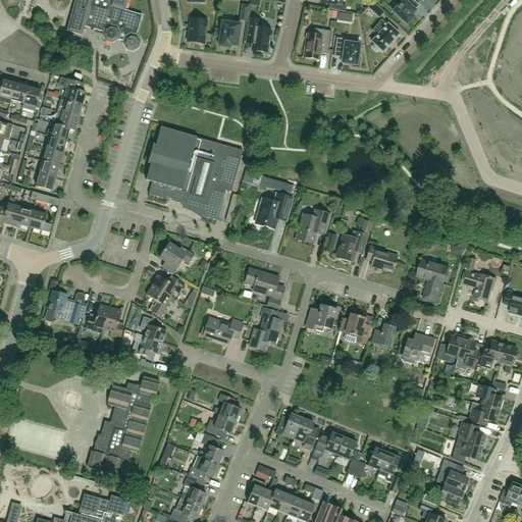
[(118,40),(122,41),(122,44),(125,50),(133,51),(139,48),(141,42),(138,35),(137,35),(142,15),(125,10),(127,0),(74,0),(66,32),(82,36),(85,27),(102,32),(102,36),(105,42),(112,44),(118,40)]
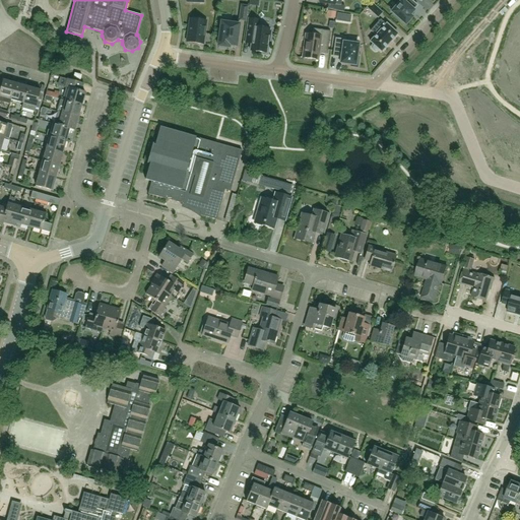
[(328,0),(328,3),(327,9),(344,12),(345,6),(341,5),(341,0),(328,0)]
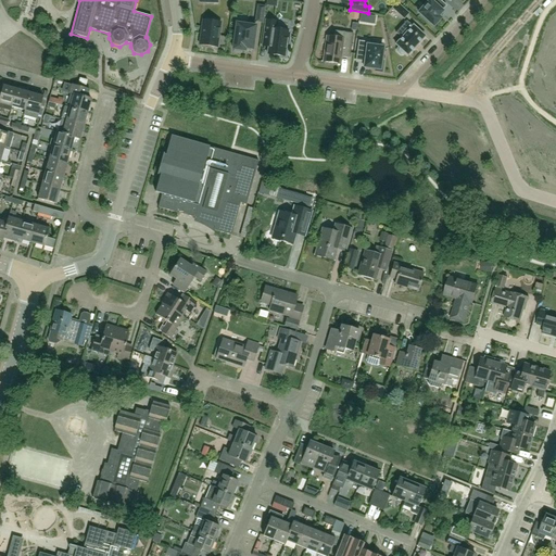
[(429,0),(418,13),(433,26),(441,19),(439,16),(443,11),(434,4),(438,0),(429,0)]
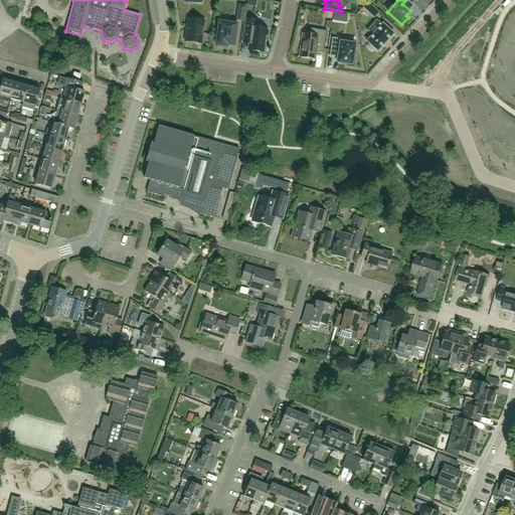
[(364,7),(374,17),(378,12),(368,3),(364,7)]
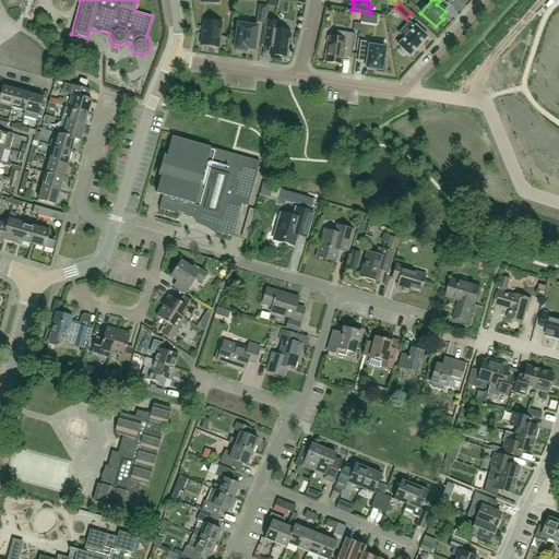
[(259,4),(256,22),(264,23),(266,6),(259,4)]
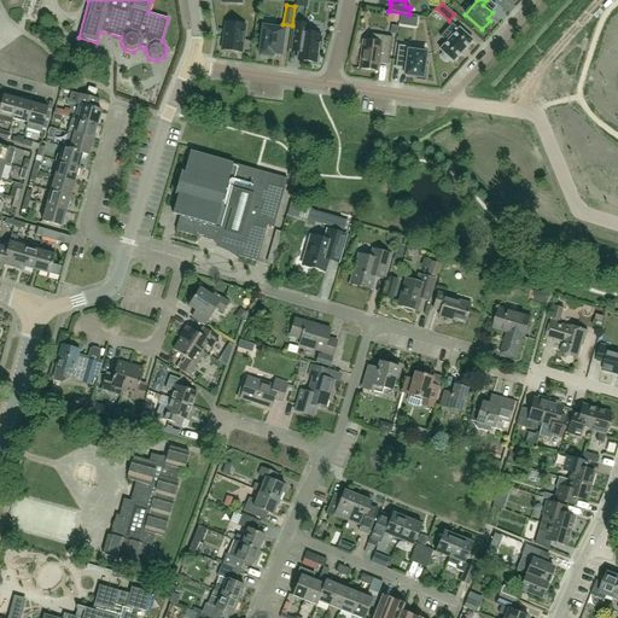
[(242,52),(245,25),(226,23),(221,50),(242,52)]
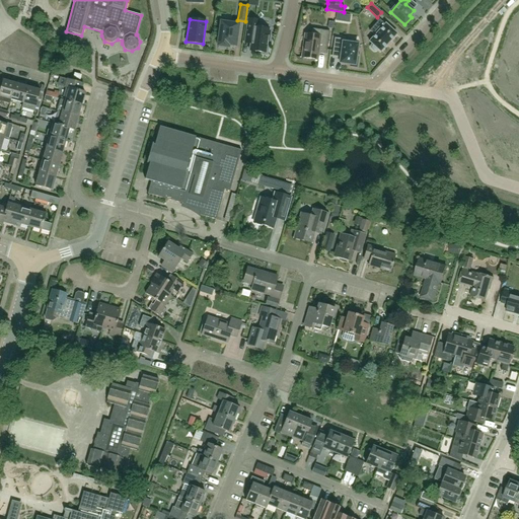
[(244,43),(250,44),(249,51),(266,53),(268,41),(270,42),(271,31),(269,31),(269,29),(257,27),(258,20),(247,19),(244,43)]
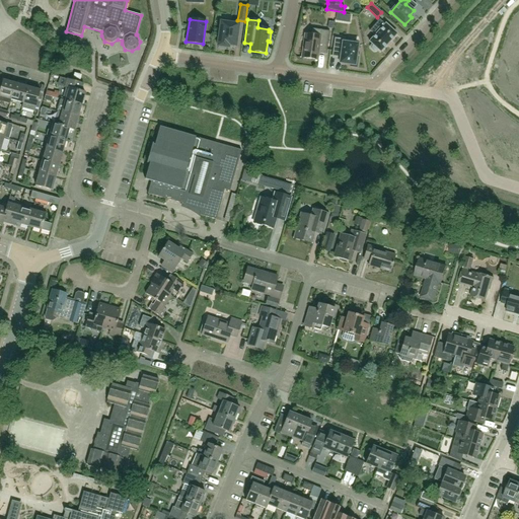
[(377,49),(380,52),(396,33),(385,23),(385,24),(379,19),(369,30),(375,35),(369,42),(372,44),(371,46),(371,48),(374,51),(376,51),(377,49)]
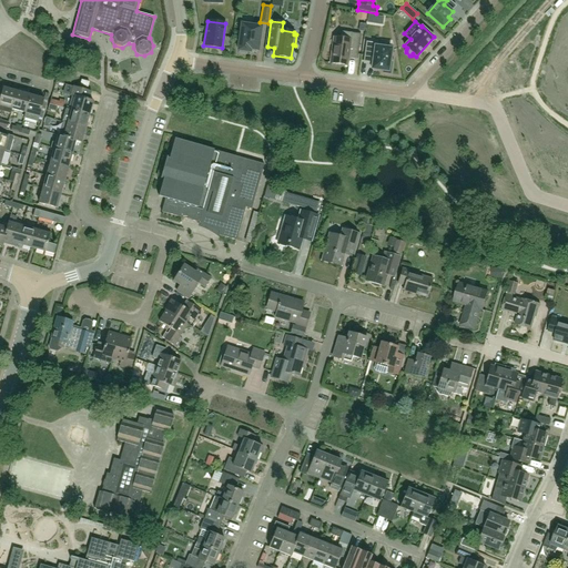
[(261,27),(242,24),(237,50),(240,51),(240,53),(246,53),(246,51),(250,52),(251,49),(259,50),(261,27)]
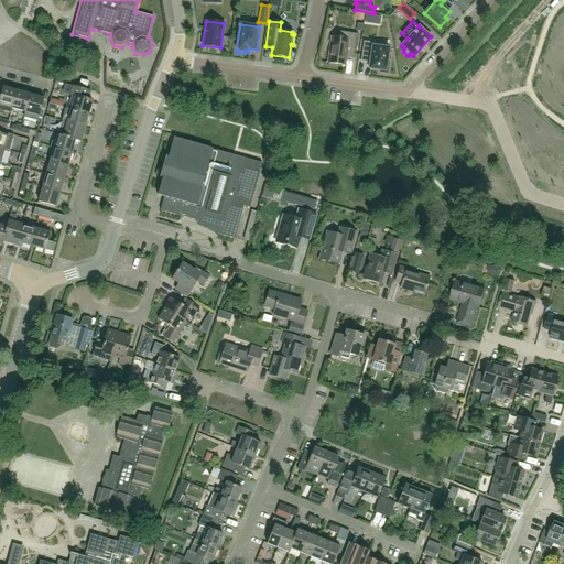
[(331,40),(327,63),(345,65),(346,57),(355,58),(358,38),(339,34),(338,41),(331,40)]
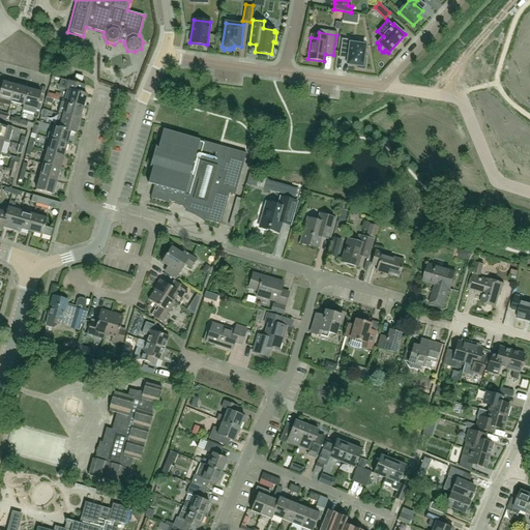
[(348,57),(347,64),(357,65),(357,68),(364,69),(366,58),(363,57),(365,46),(342,41),(340,55),(348,57)]
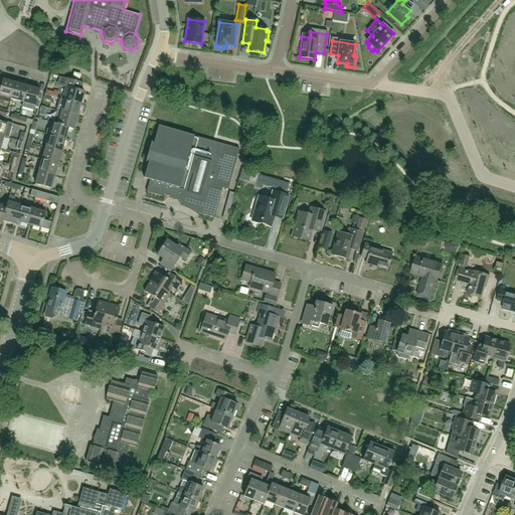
[(75,90),(78,81),(66,78),(64,87),(67,88),(64,100),(80,105),(83,93),(75,90)]
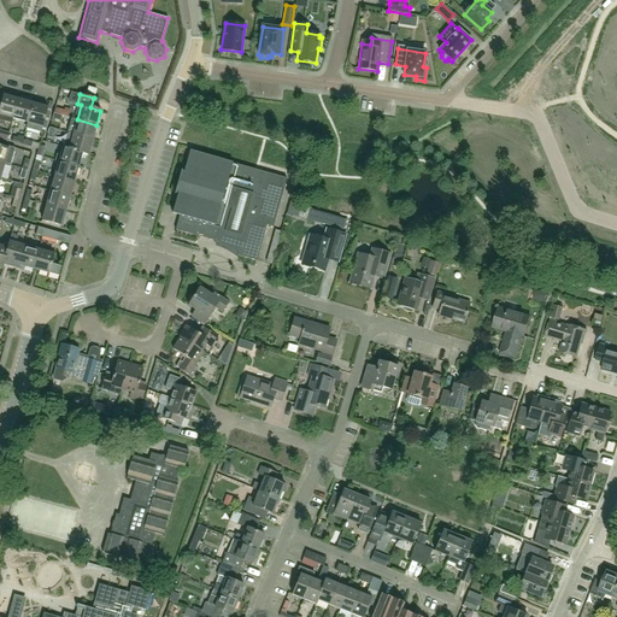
[(0,121),(11,124),(18,99),(3,95),(0,105),(0,104),(0,121)]
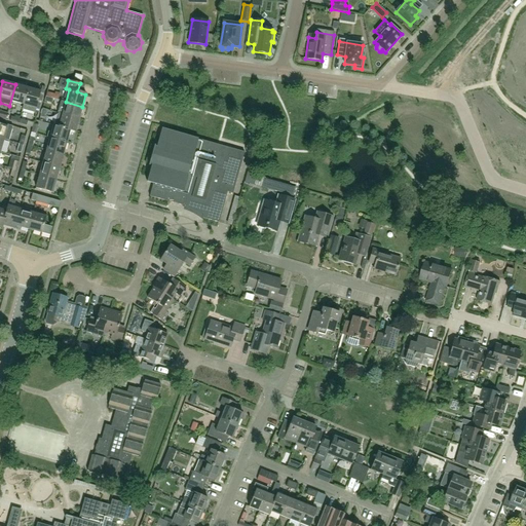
[(15,84),(11,101),(24,105),(28,88),(15,84)]
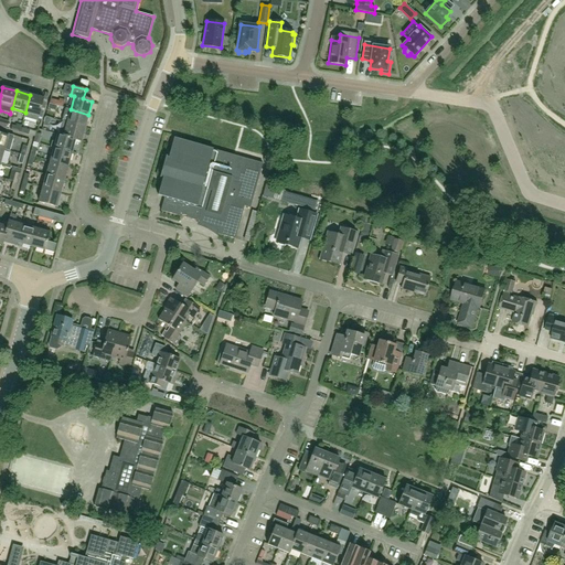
[(38,121),(44,98),(30,95),(25,113),(23,117),(38,121)]
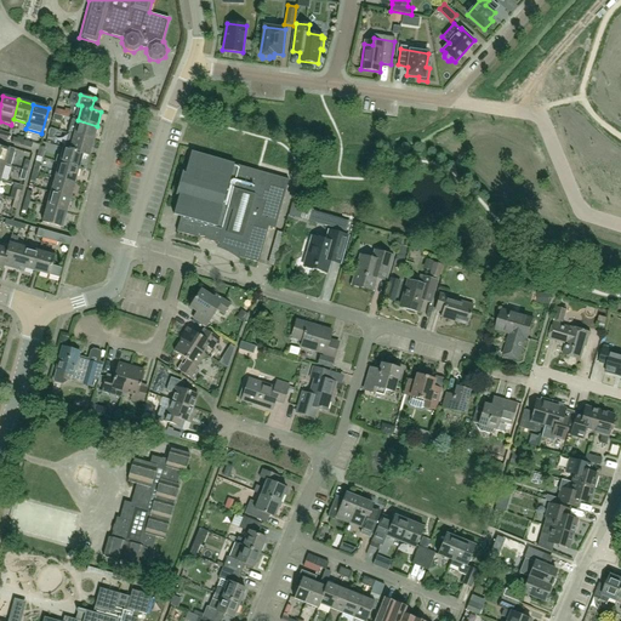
[(97,126),(78,120),(75,127),(70,126),(68,134),(73,135),(92,141),(97,126)]
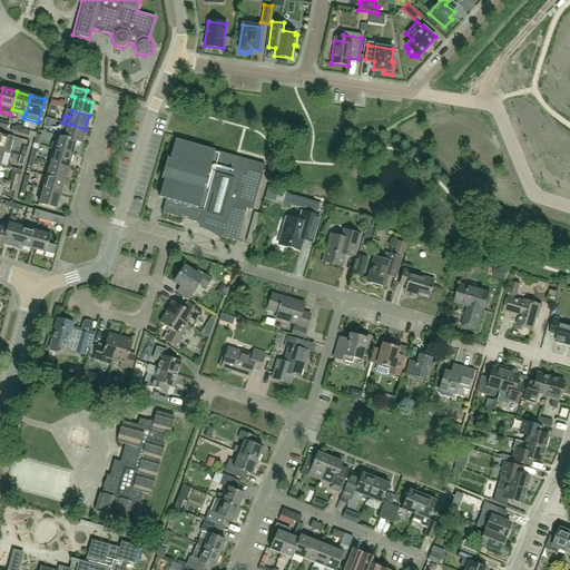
[(67,124),(64,138),(76,140),(76,141),(81,144),(85,129),(67,124)]
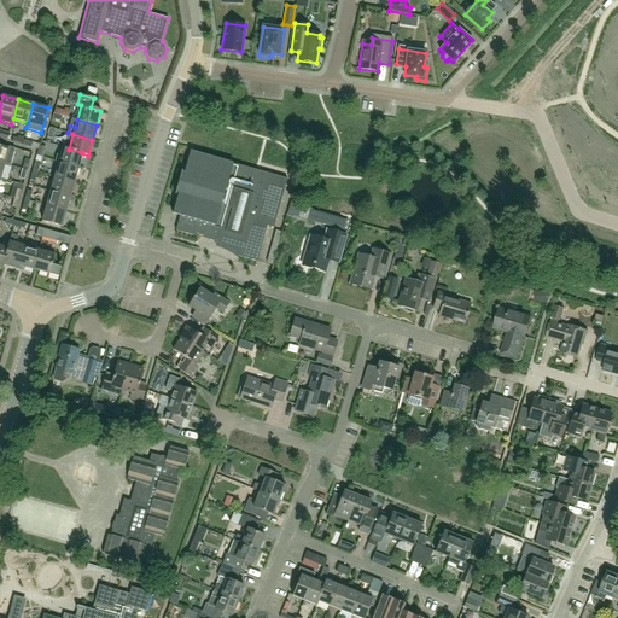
[(0,162),(5,164),(10,165),(16,149),(10,146),(9,150),(4,147),(5,145),(0,143),(0,162)]
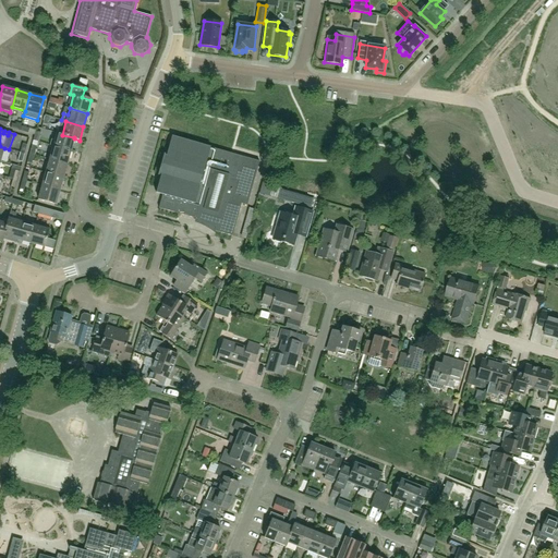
[(48,145),(49,142),(44,141),(45,138),(39,136),(40,133),(36,131),(33,140),(48,145)]
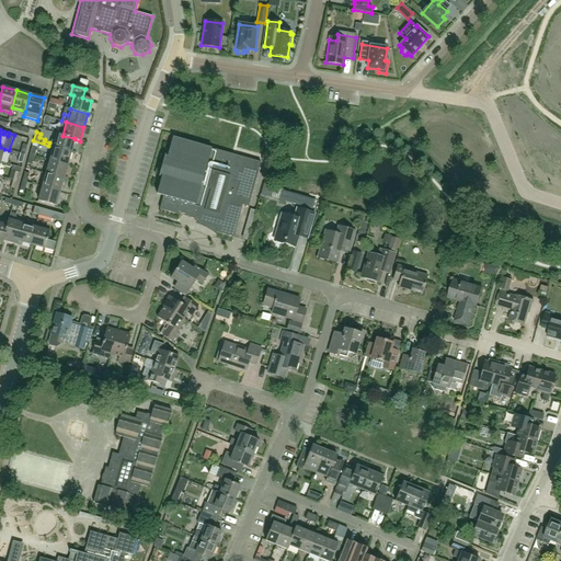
[(63,136),(57,134),(55,140),(52,139),(49,146),(54,147),(71,152),(75,139),(75,138),(63,136)]
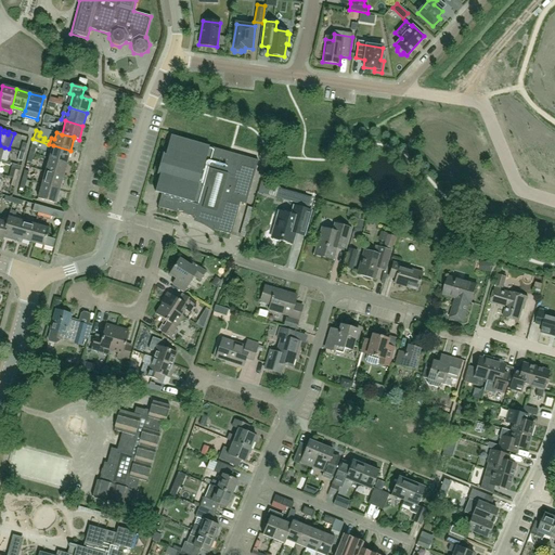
[(162,194),(157,207),(195,218),(202,220),(208,223),(214,228),(213,230),(231,235),(240,203),(246,204),(258,160),(242,156),(182,139),(178,138),(170,136),(166,154),(163,153),(157,175),(159,176),(155,192),(162,194)]
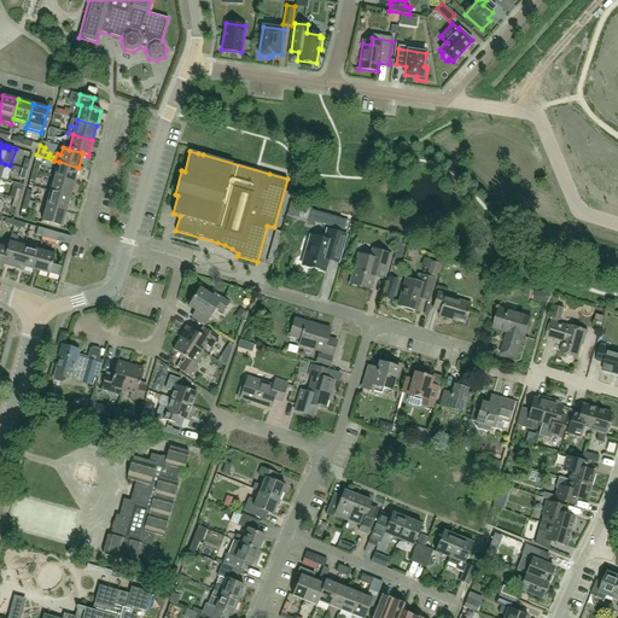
[(54,176),(74,182),(79,168),(59,162),(54,176)]
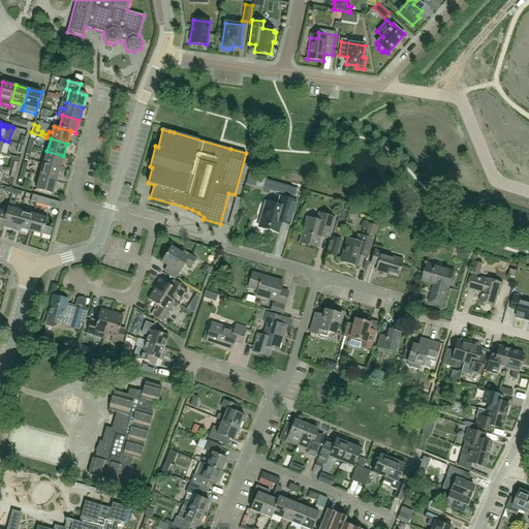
[(43,164),(60,168),(63,156),(47,151),(43,164)]
